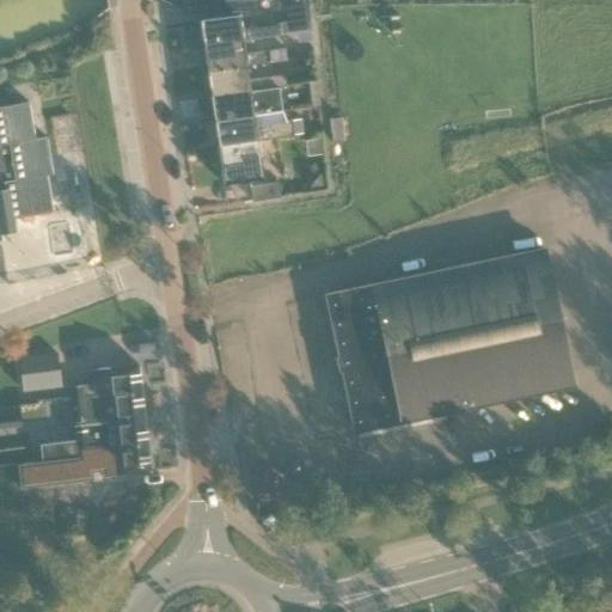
[(203,47),(243,42),(281,36),(280,25),(242,30),(240,17),(261,13),(259,0),(216,2),(216,19),(201,22),(203,47)]
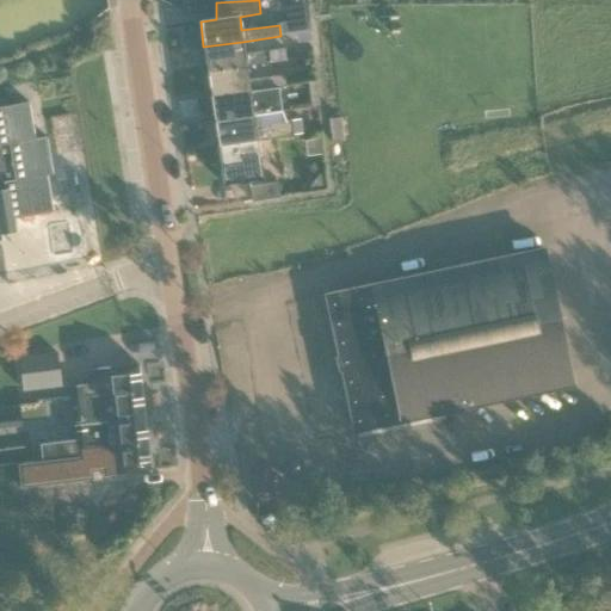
[(245,54),(242,42),(203,47),(207,71),(246,66),(265,63),(264,51),(245,54)]
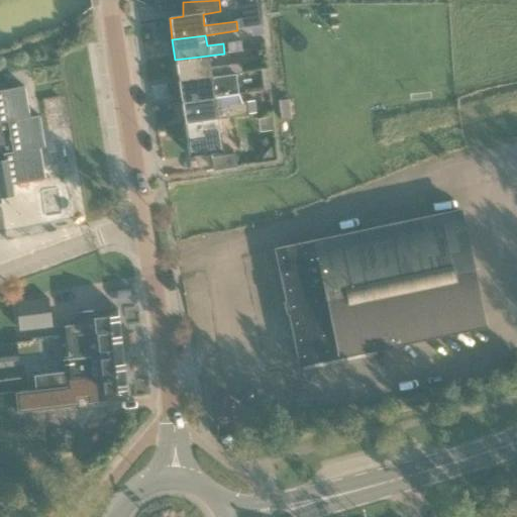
[(240,40),(226,42),(228,53),(242,50),(240,40)]
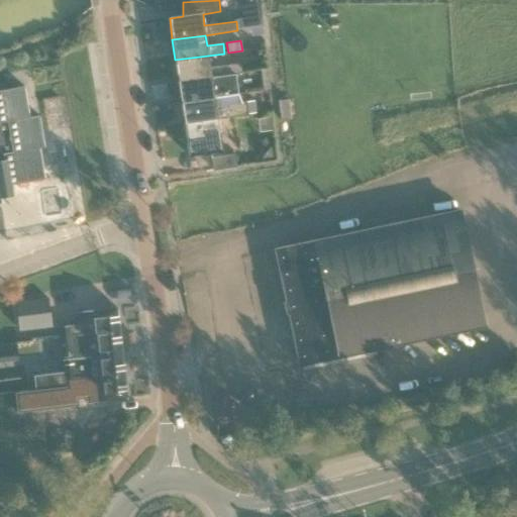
[(239,64),(209,67),(208,56),(175,60),(178,82),(235,74),(240,74),(239,66),(239,64)]
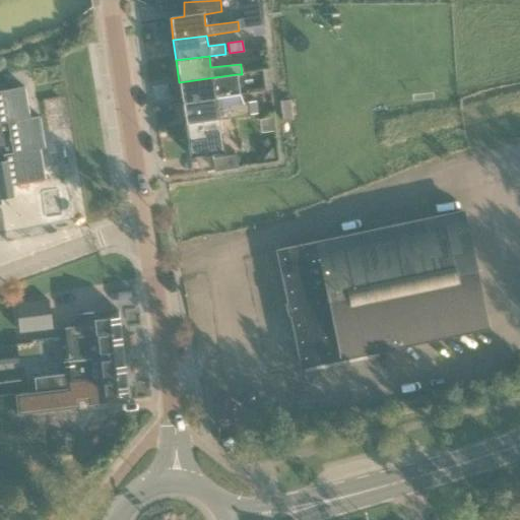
[(237,74),(179,82),(182,104),(215,99),(240,95),(237,74)]
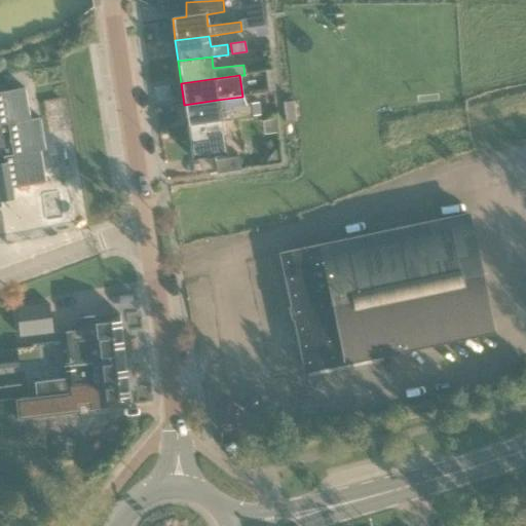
[(0,82),(0,91),(11,90),(10,81),(0,82)]
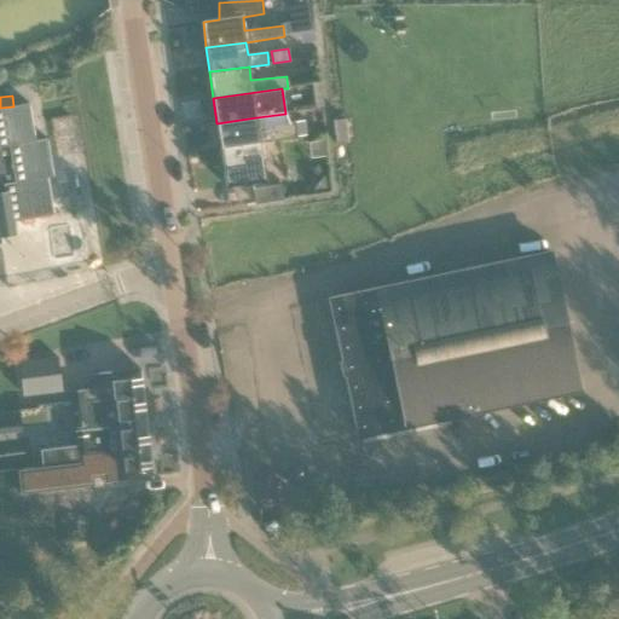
[(0,243),(3,244),(1,237),(15,235),(12,223),(53,215),(47,179),(53,178),(47,140),(35,142),(29,104),(13,106),(0,108),(0,243)]
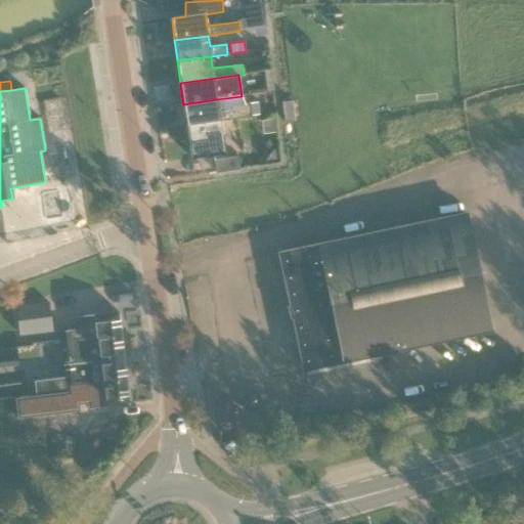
[(219,108),(217,99),(183,104),(186,126),(220,121),(251,117),(250,104),(219,108)]
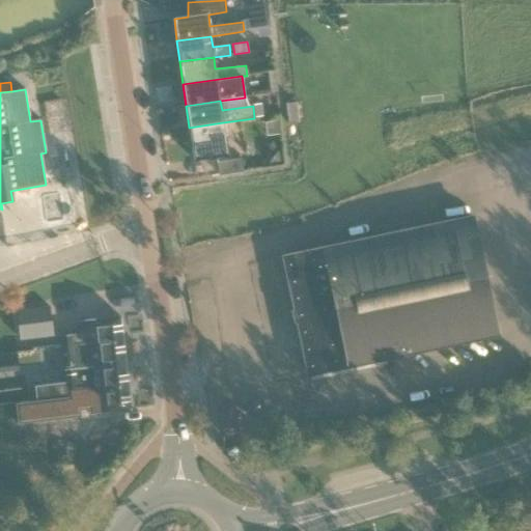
[(297,103),(286,104),(288,124),(299,122),(297,103)]
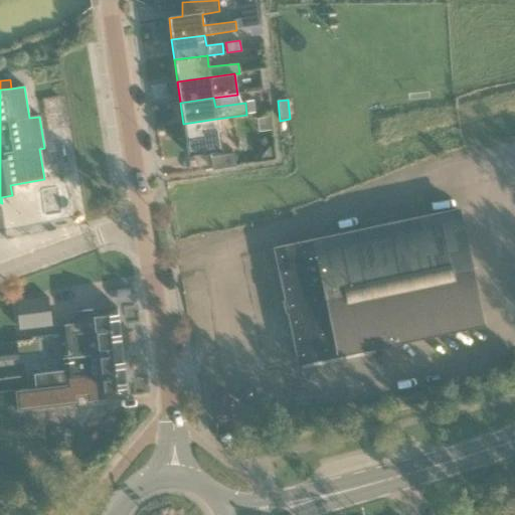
[(216,119),(183,124),(187,156),(221,152),(216,119)]
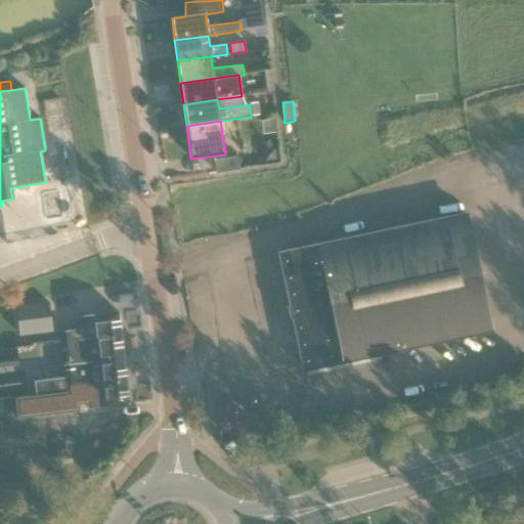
[(264,161),(275,160),(274,148),(267,149),(263,155),(264,161)]
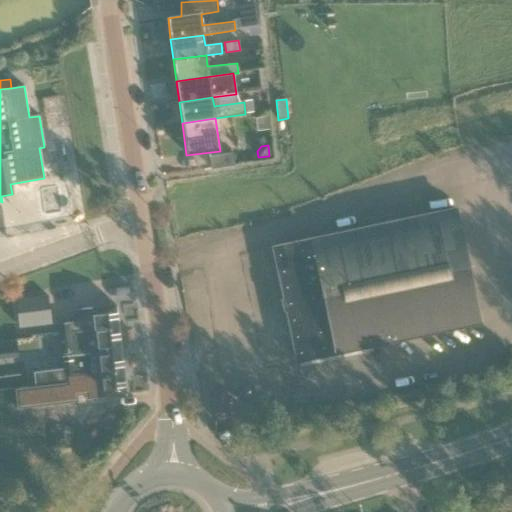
[(209,157),(211,169),(234,165),(233,153),(209,157)]
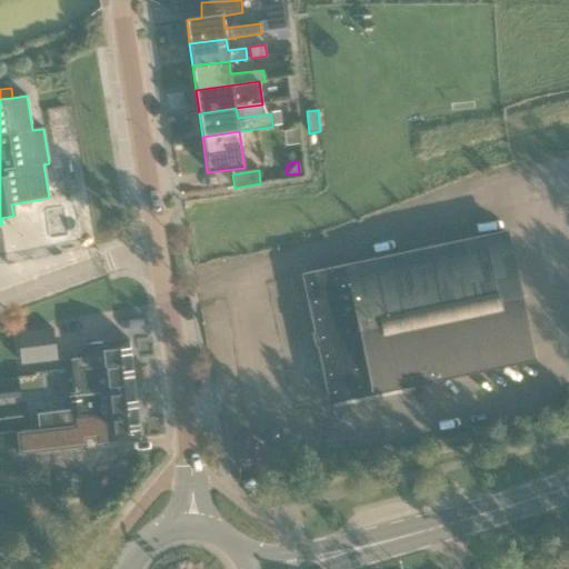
[(319,346),(330,401),(532,359),(506,232),(303,275),(316,332),(312,333),(315,346),(319,346)]
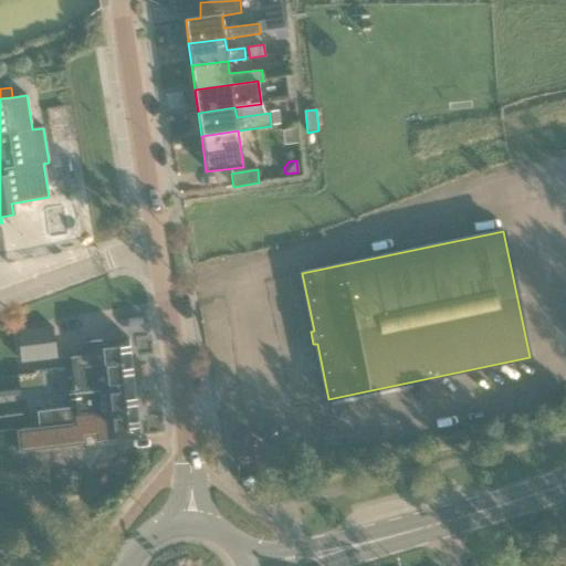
[(56,358),(54,343),(53,327),(17,332),(19,347),(21,363),(56,358)]
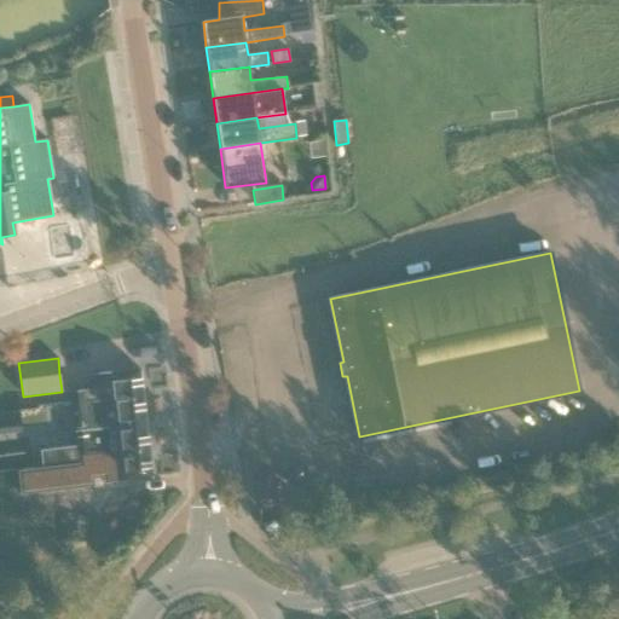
[(82,391),(70,392),(71,399),(73,411),(86,409),(85,403),(97,401),(143,397),(139,369),(98,374),(98,375),(87,376),(88,389),(82,391)]
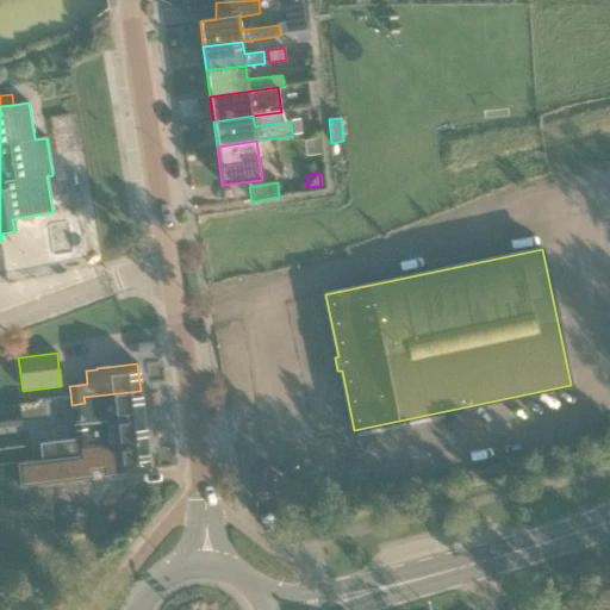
[(85,403),(72,405),(73,417),(74,425),(104,422),(144,417),(141,391),(95,396),(83,397),(85,403)]
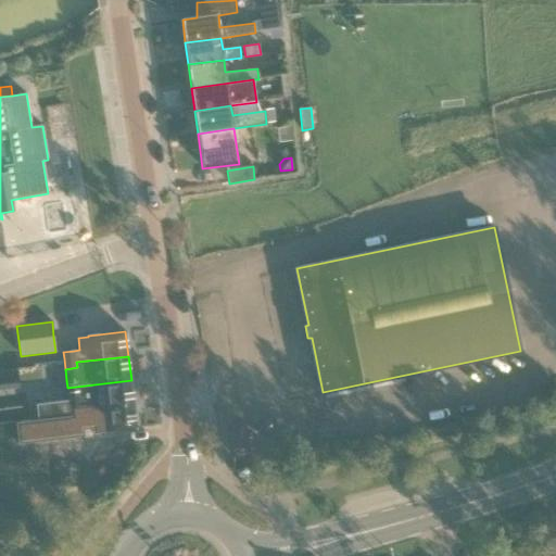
[(68,399),(36,403),(38,420),(38,421),(71,417),(71,416),(71,414),(70,406),(81,405),(81,407),(92,406),(92,409),(97,408),(134,404),(131,380),(95,384),(67,388),(68,399)]
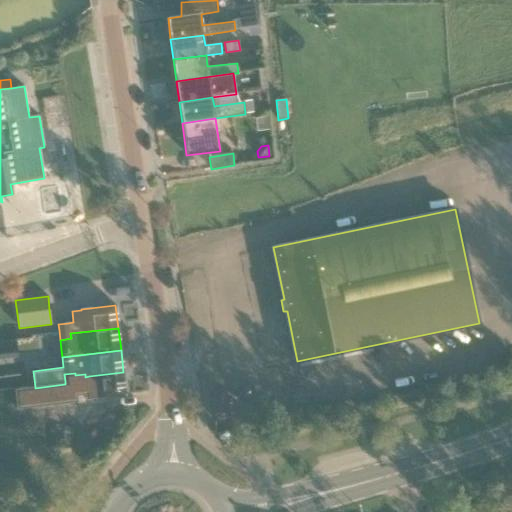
[(35,387),(15,389),(17,409),(78,402),(77,392),(85,391),(86,400),(126,395),(123,372),(89,376),(85,377),(85,374),(75,375),(76,383),(75,383),(65,384),(35,388),(35,387)]
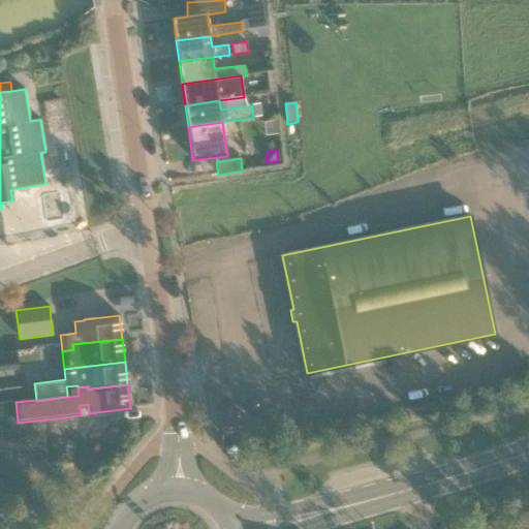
[(78,385),(66,386),(67,394),(67,396),(67,397),(78,396),(79,396),(78,387),(78,385)]
